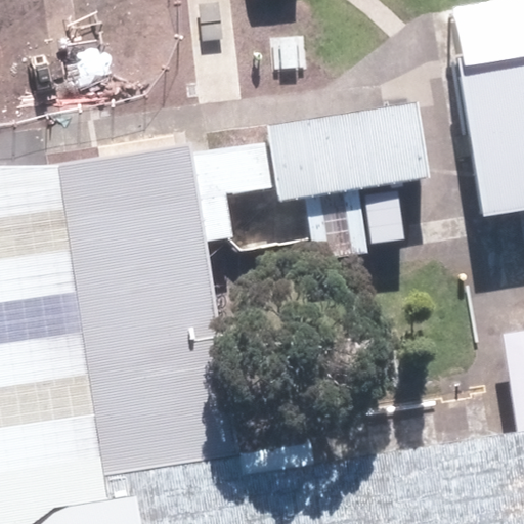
[(523,0),(500,0),(455,7),(463,52),(523,42),(523,0)]
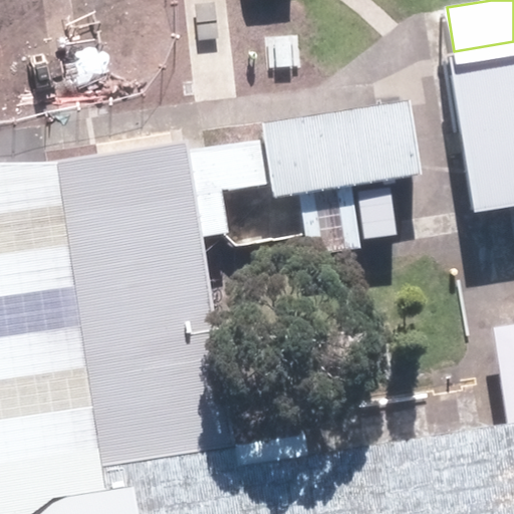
[(513,41),(454,51),(448,50),(474,216),(513,210),(513,41)]
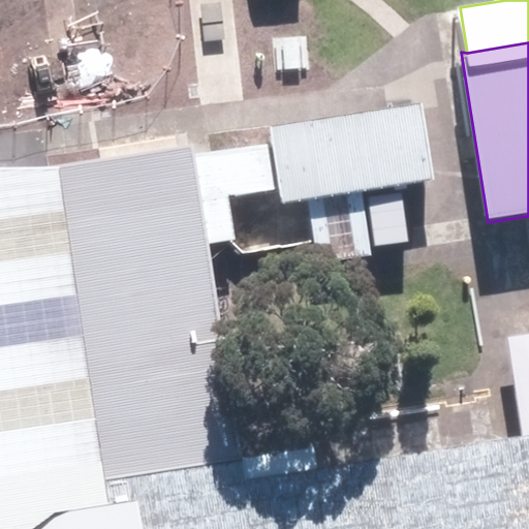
[(423,103),(268,129),(270,141),(281,206),(436,179),(423,103)]
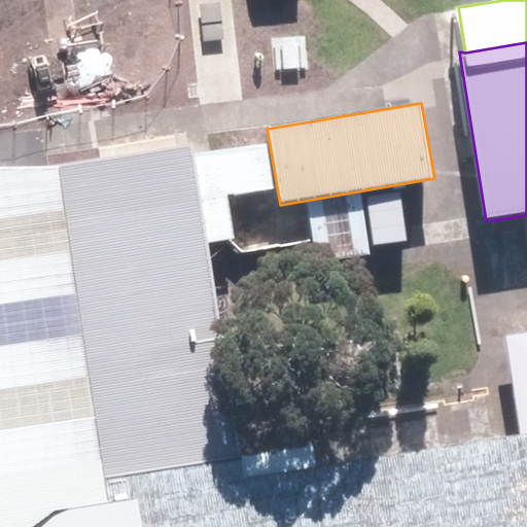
[(0,526),(526,526),(526,434),(520,436),(315,468),(312,444),(243,453),(209,243),(234,238),(229,196),(276,188),(269,140),(191,153),(190,147),(0,169),(0,526)]
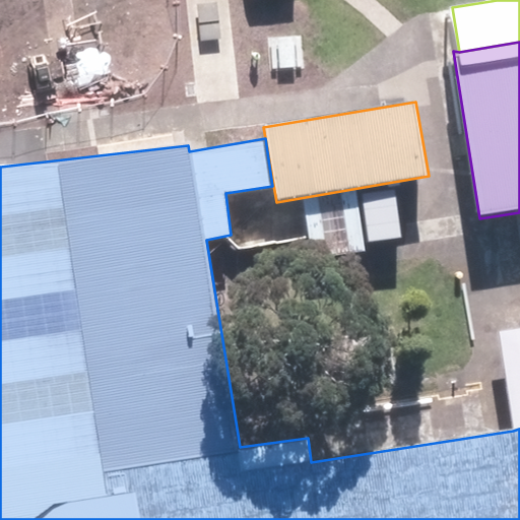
[(519,519),(519,324),(497,328),(513,431),(519,429),(519,519)]
